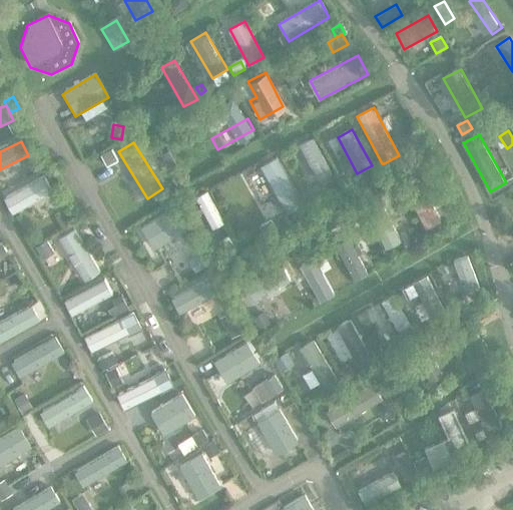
[(419,148),(408,154),(414,165),(425,159),(419,148)]
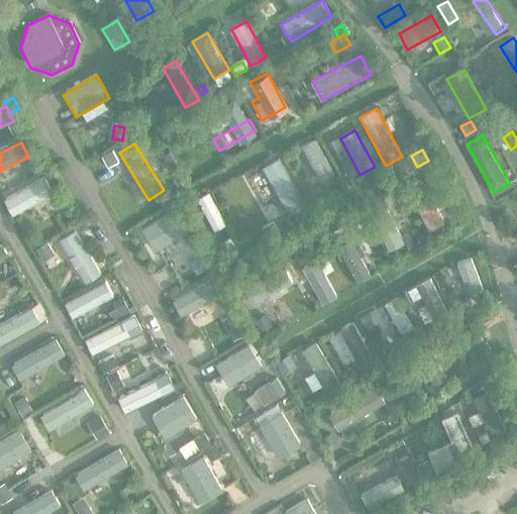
[(112,151),(101,158),(107,168),(118,163),(112,151)]
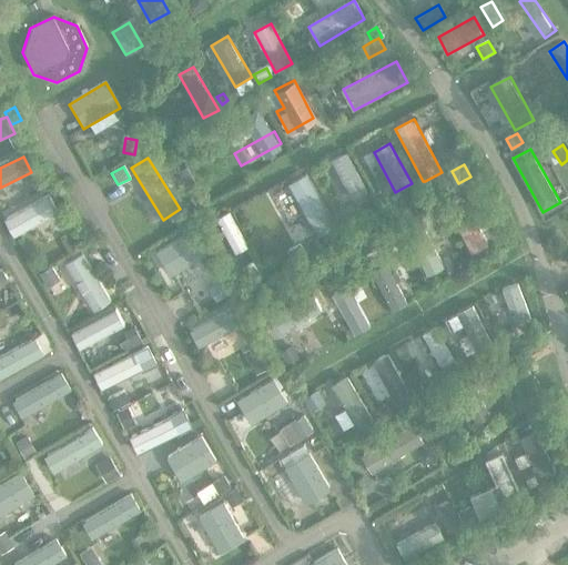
[(188,169),(178,174),(185,189),(195,183),(188,169)]
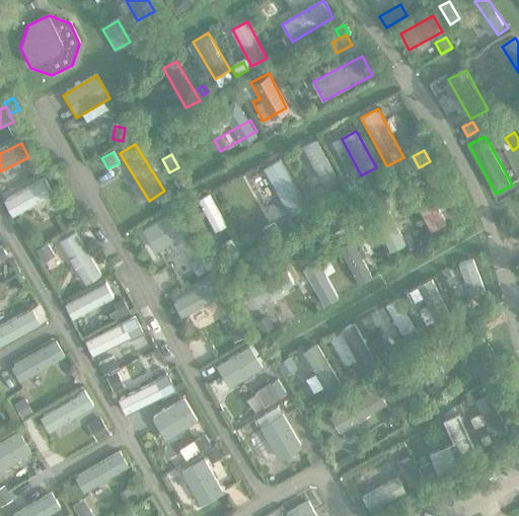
[(307,207),(281,158),(265,168),(291,216),(307,207)]
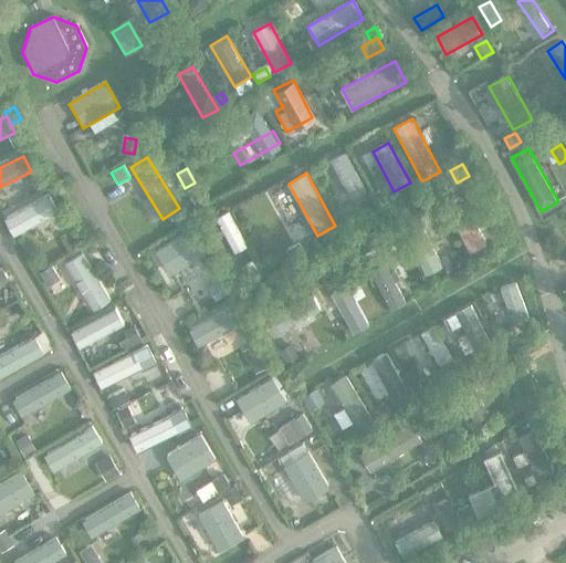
[(42,178),(31,184),(37,195),(48,188),(42,178)]
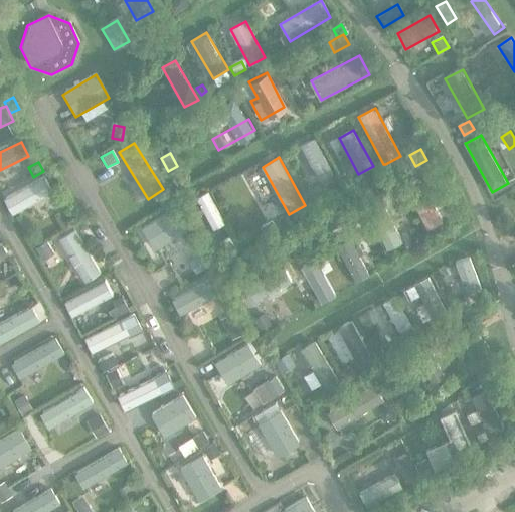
[(5,198),(14,214),(53,193),(45,177),(5,198)]
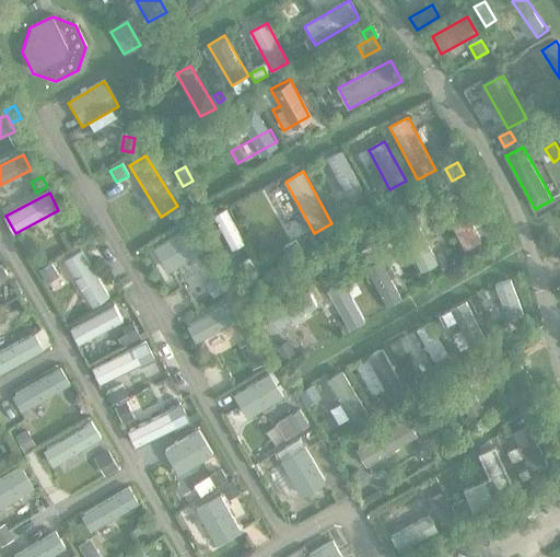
[(396,201),(380,210),(385,220),(401,211),(396,201)]
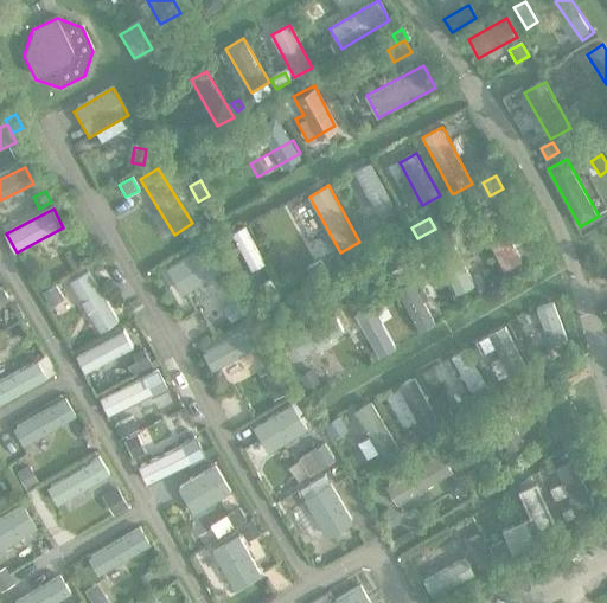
[(523,262),(500,219),(483,229),(505,271),(523,262)]
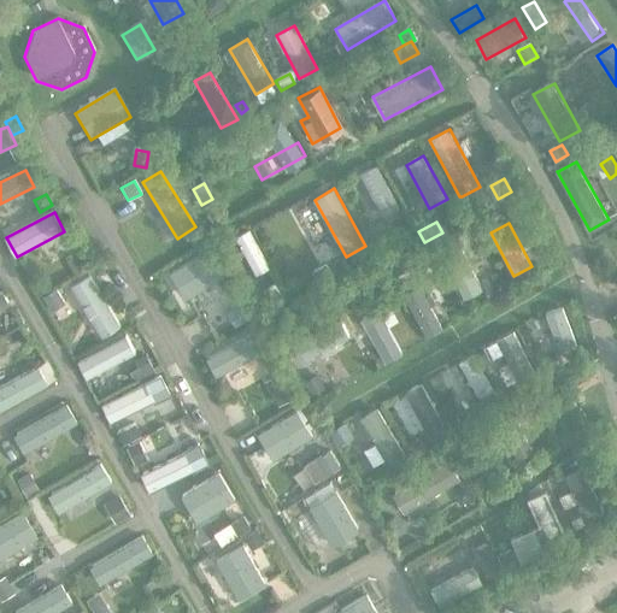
[(270,270),(248,231),(235,239),(257,277),(270,270)]
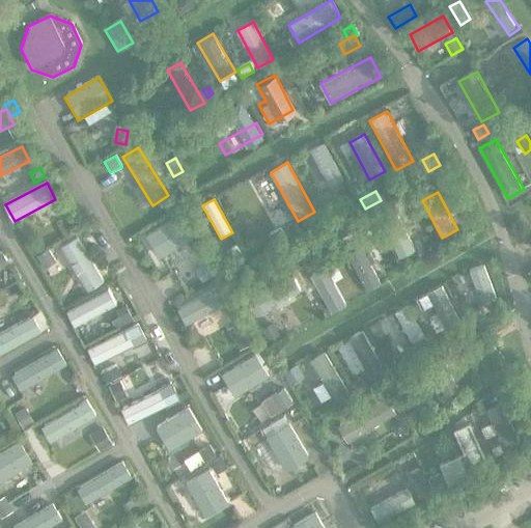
[(355,200),(344,205),(348,215),(359,210),(355,200)]
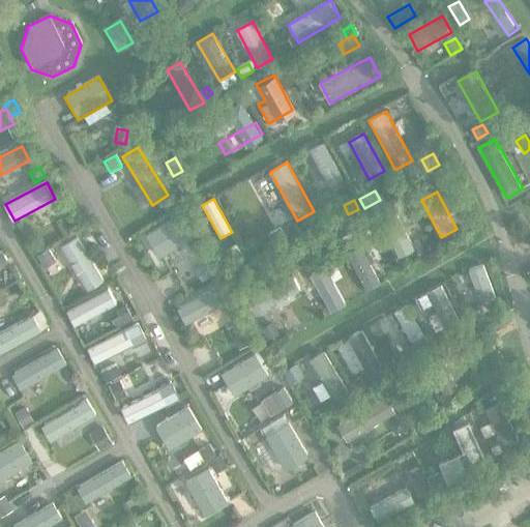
[(414,250),(396,213),(381,222),(400,257),(414,250)]
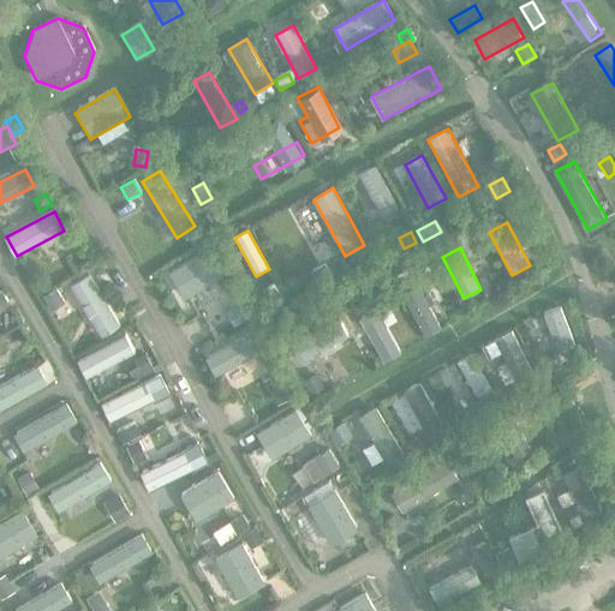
[(169,274),(185,299),(225,276),(209,250),(169,274)]
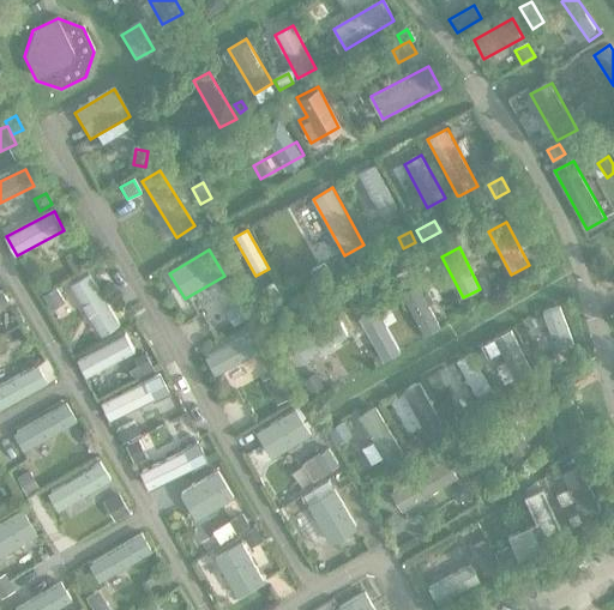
[(323,266),(311,273),(315,282),(327,276),(323,266)]
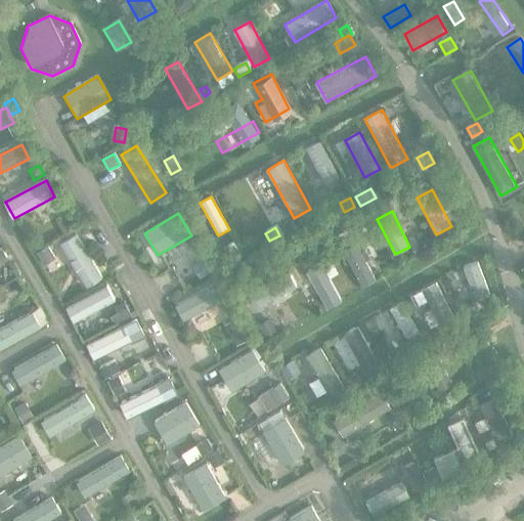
[(58,243),(85,289),(103,278),(75,233),(58,243)]
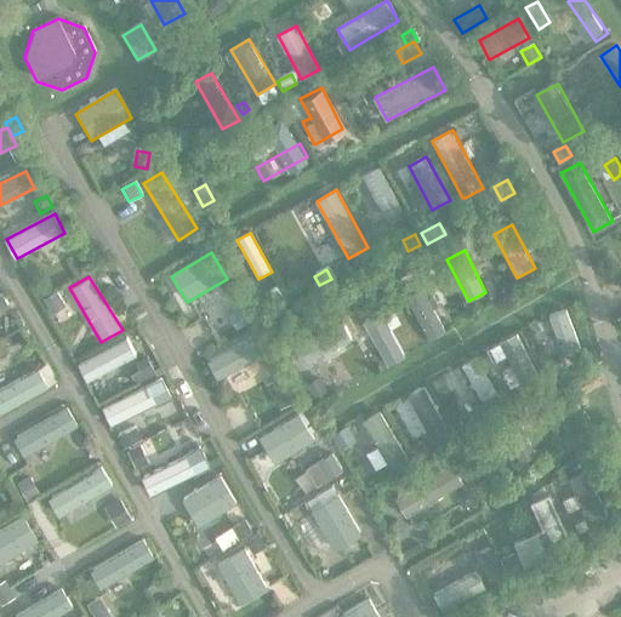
[(422,287),(406,297),(431,342),(448,332),(422,287)]
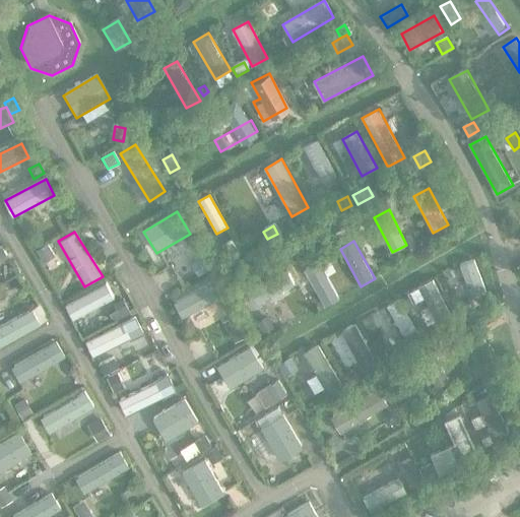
[(48,247),(37,254),(42,264),(53,258),(48,247)]
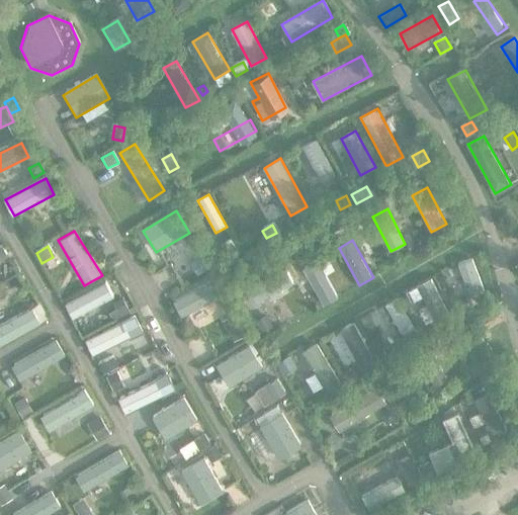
[(239,254),(220,264),(227,277),(246,266),(239,254)]
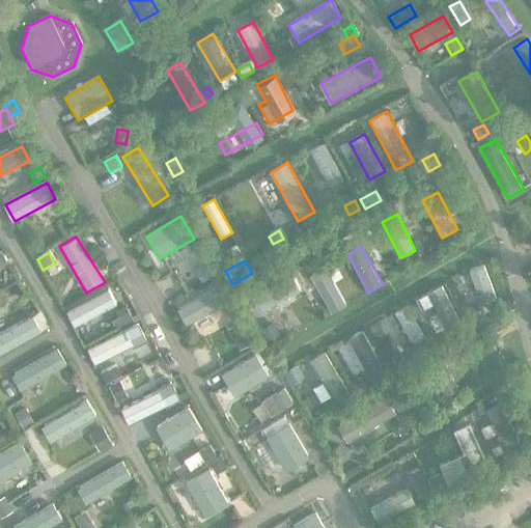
[(210,264),(198,270),(204,280),(215,274),(210,264)]
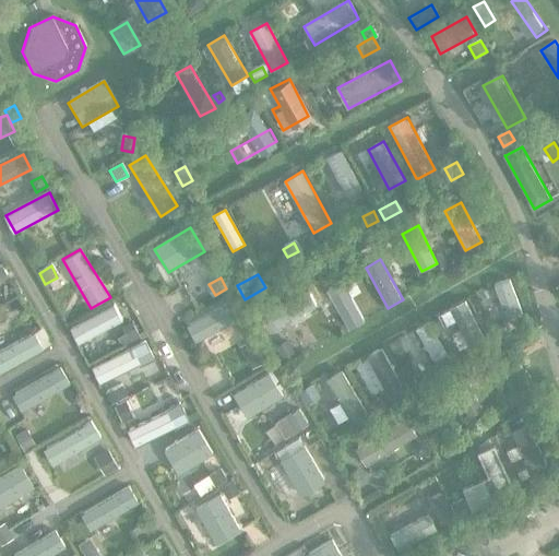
[(512,279),(491,285),(504,323),(525,317),(512,279)]
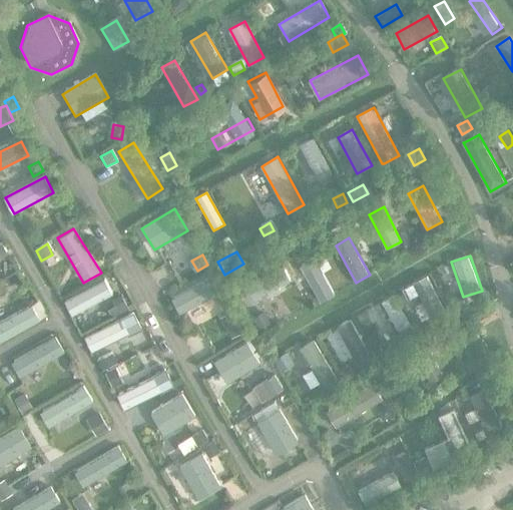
[(313,259),(300,266),(321,303),(334,296),(313,259)]
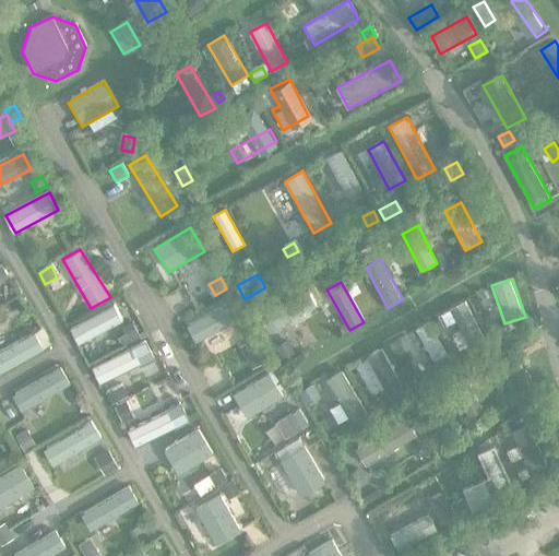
[(318,303),(311,291),(269,312),(275,326),(318,303)]
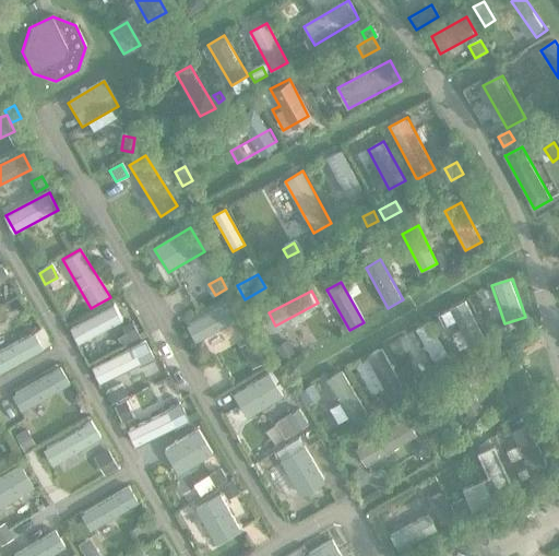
[(466,298),(448,308),(471,347),(489,336),(466,298)]
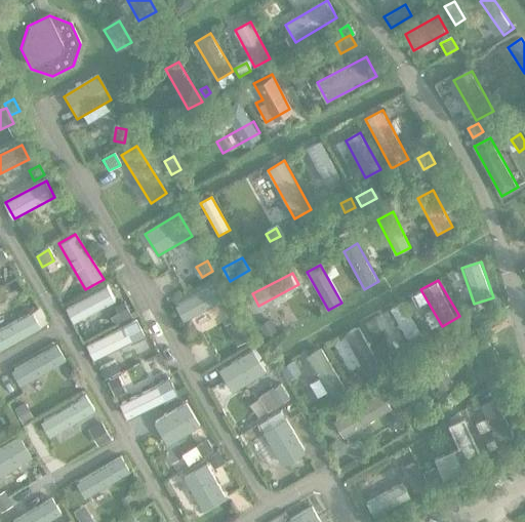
[(218,282),(175,307),(185,322),(228,298),(218,282)]
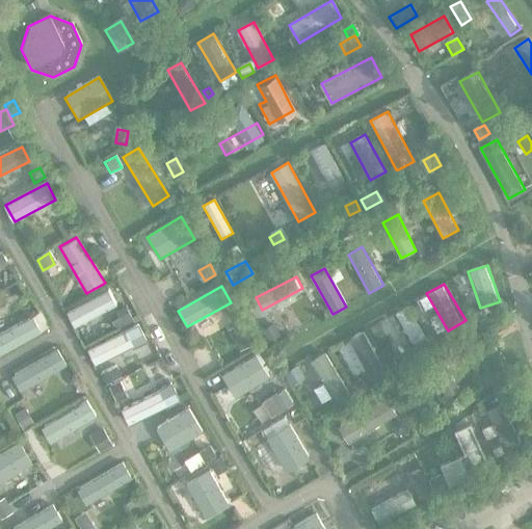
[(68,312),(76,327),(117,306),(109,290),(68,312)]
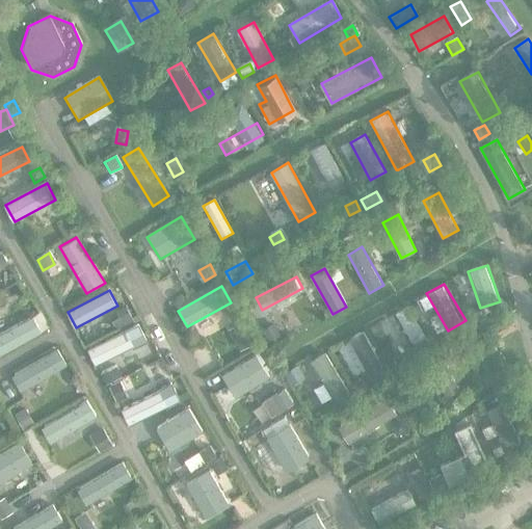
[(125,308),(116,312),(124,323),(131,319),(125,308)]
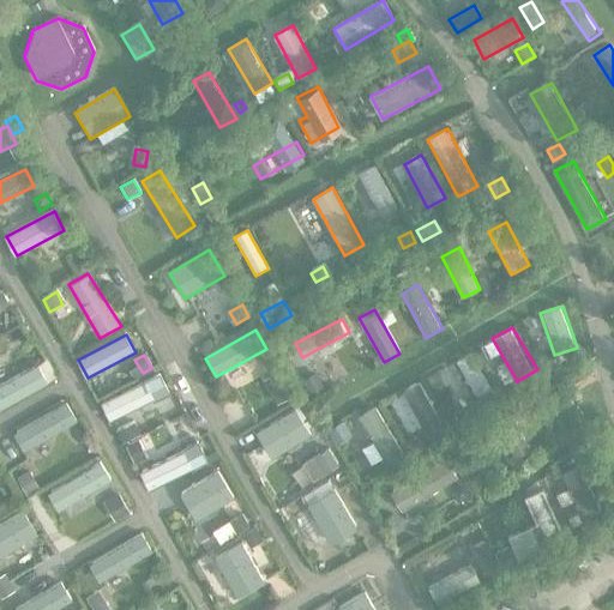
[(483,406),(497,399),(471,355),(457,363),(483,406)]
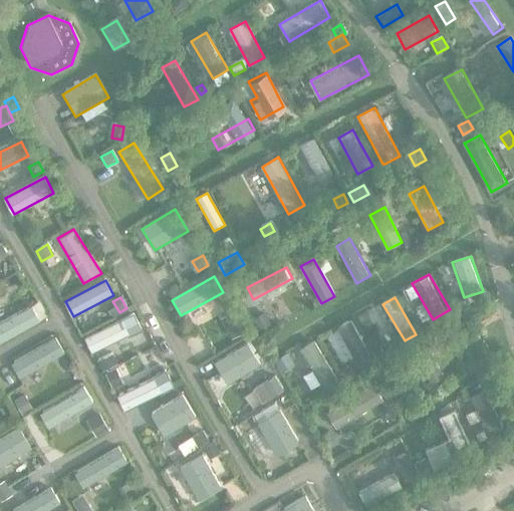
[(473,317),(481,329),(499,317),(491,305),(473,317)]
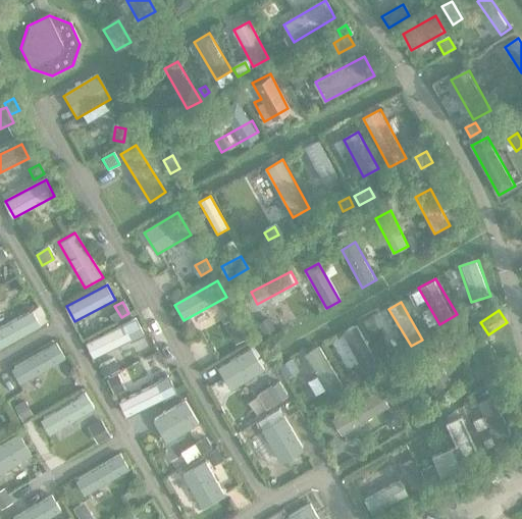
[(33,311),(0,328),(0,349),(41,326),(33,311)]
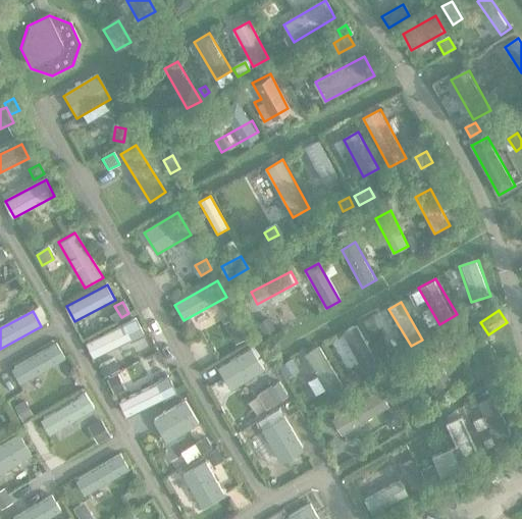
[(137,318),(87,343),(94,359),(145,334),(137,318)]
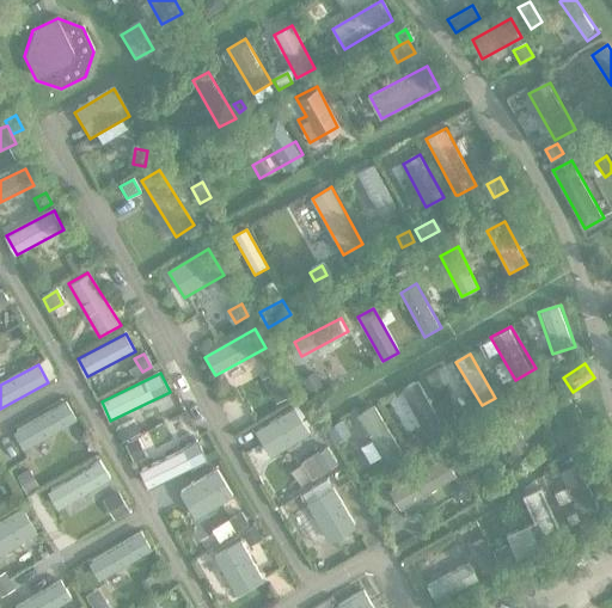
[(316,374),(303,381),(310,395),(324,387),(316,374)]
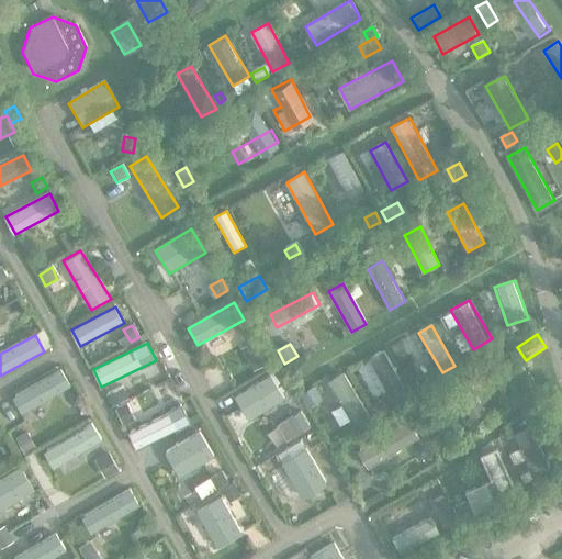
[(411,398),(384,350),(369,359),(395,406),(411,398)]
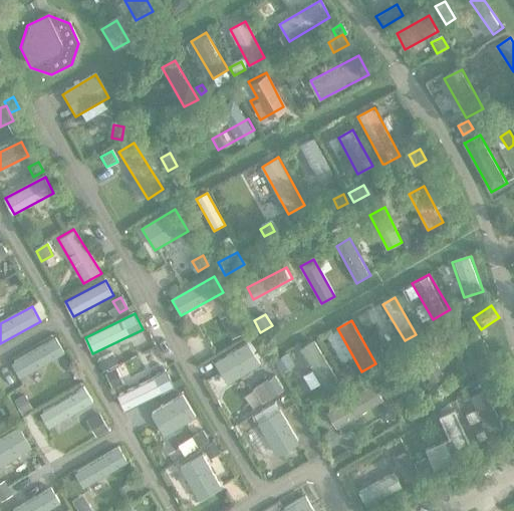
[(239,322),(226,329),(232,339),(245,331),(239,322)]
